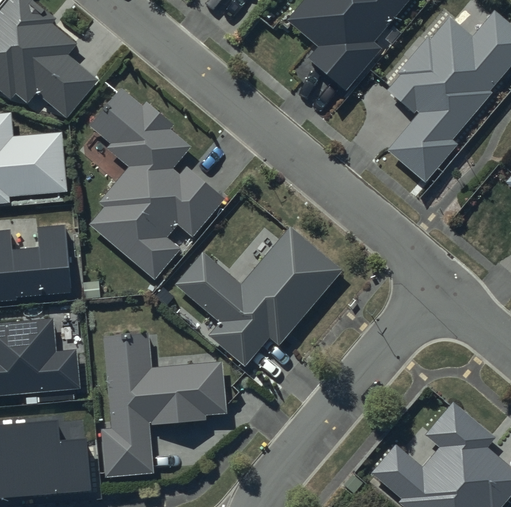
[(37,91),(67,116),(98,79),(69,54),(77,44),(52,23),(57,17),(35,0),(7,0),(0,8),(0,90),(10,99),(16,93),(27,103),(37,91)]
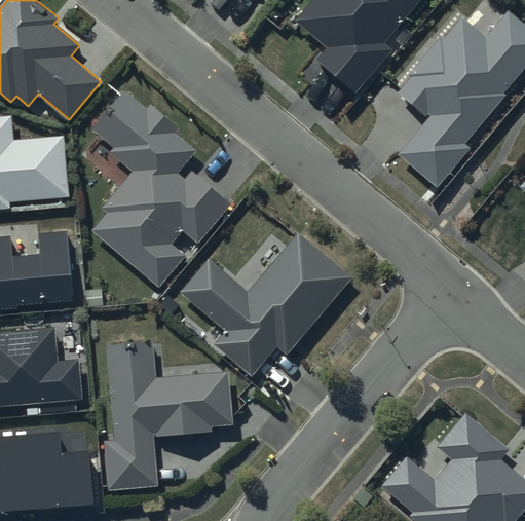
[(327,48),(315,61),(354,92),(390,49),(384,44),(421,0),(311,0),(294,22),(327,48)]
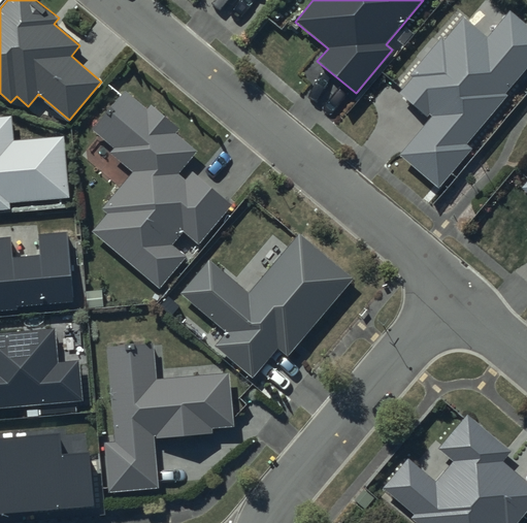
[(432,106),(398,145),(438,178),(469,141),(464,137),(506,89),(503,87),(526,58),(526,19),(509,4),(487,31),(462,10),(441,34),(438,31),(409,66),(413,69),(399,85),(426,107),(428,104),(432,106)]
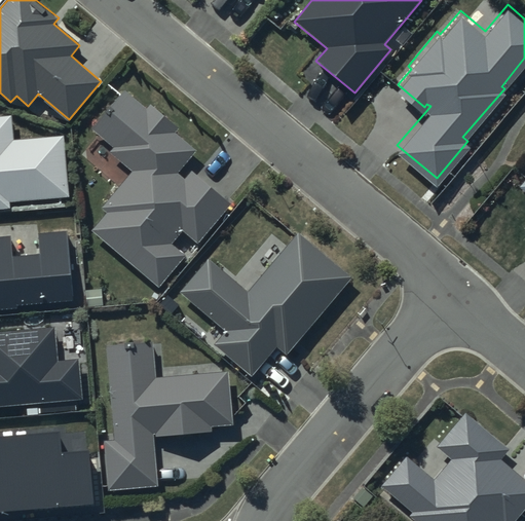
[(146,107),(122,87),(89,128),(113,147),(109,152),(132,171),(102,208),(107,212),(94,229),(158,282),(180,254),(166,244),(180,227),(196,240),(228,201),(190,172),(184,179),(176,173),(194,149),(174,132),(178,126),(148,103),(146,107)]
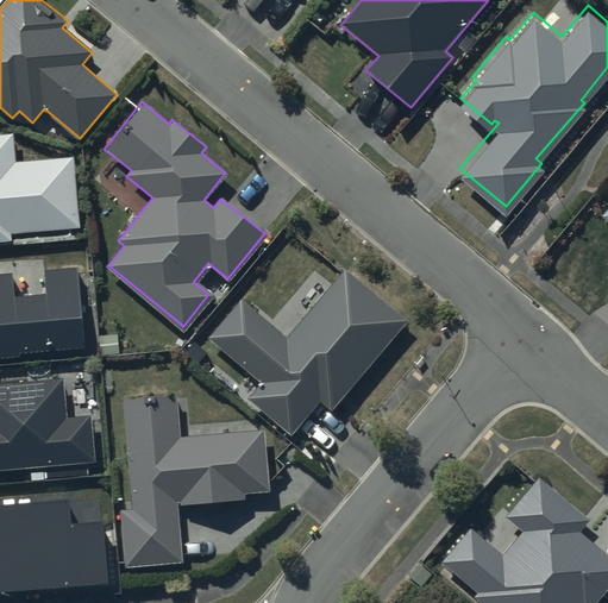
[(0,242),(12,242),(11,234),(79,231),(75,157),(16,161),(13,136),(0,136),(0,242)]
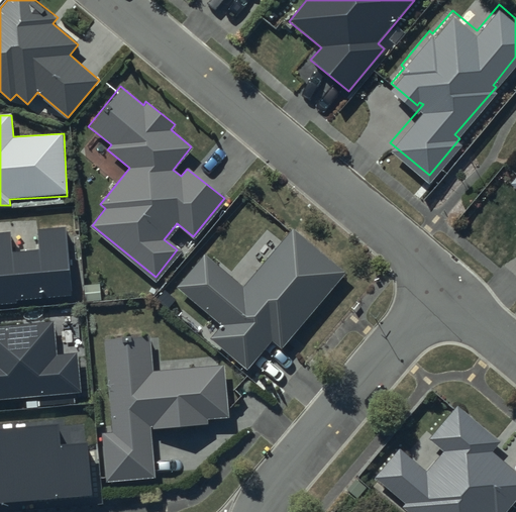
[(11,231),(0,231),(0,303),(19,302),(19,298),(69,295),(65,227),(38,229),(39,248),(12,250),(11,231)]
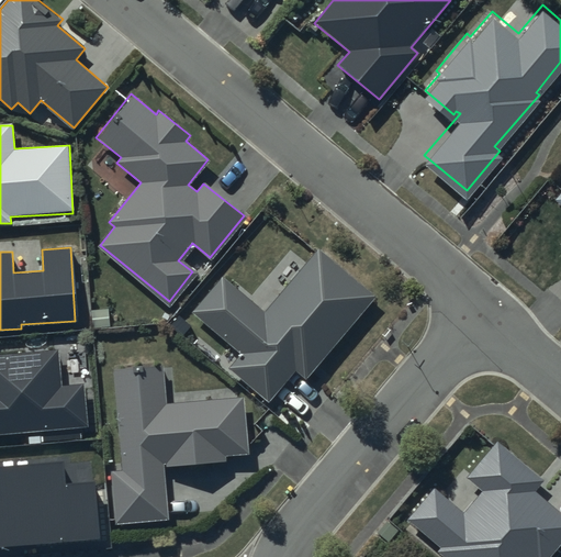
[(223,275),(191,312),(239,353),(227,367),(269,403),(296,370),(305,378),(376,297),(318,248),(266,311),(223,275)]
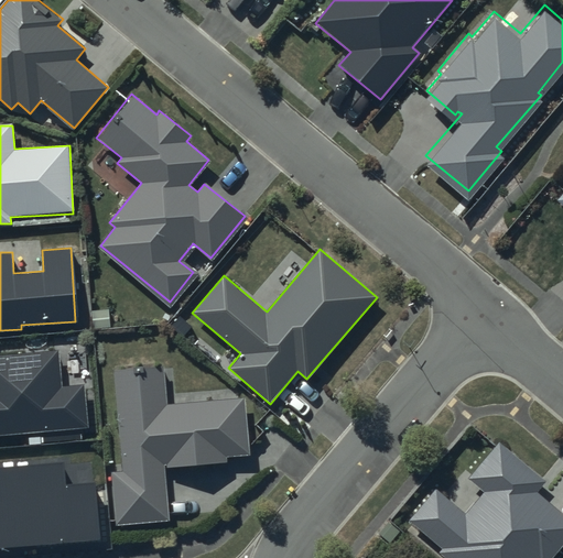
[(58,352),(0,356),(0,434),(87,428),(84,385),(61,387),(58,352)]
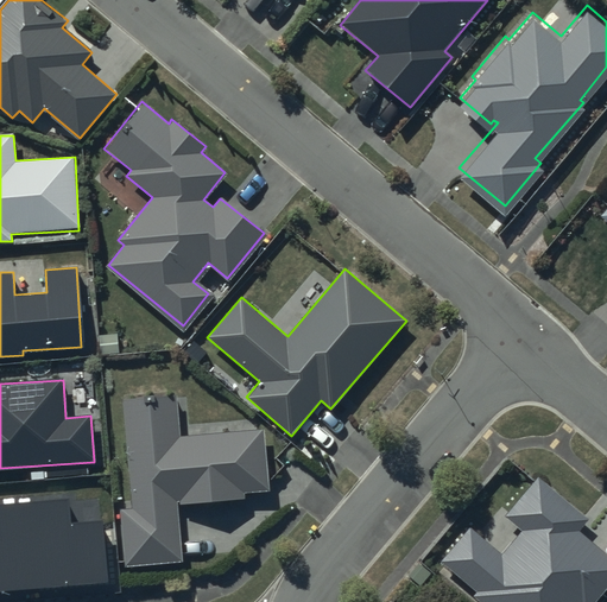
[(176,397),(122,403),(132,508),(122,509),(127,565),(182,561),(176,506),(244,499),(244,494),(267,492),(261,431),(179,438),(176,397)]
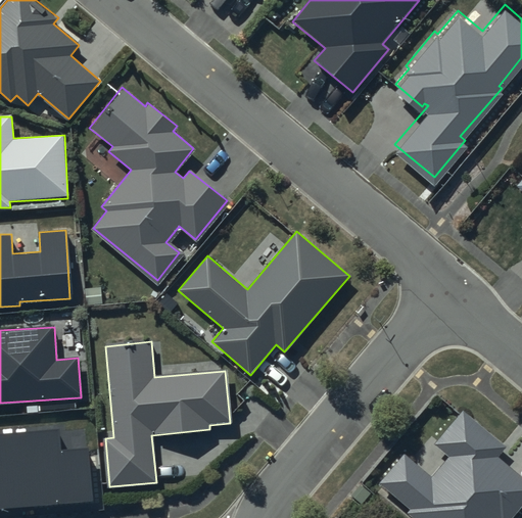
[(404,445),(379,473),(410,501),(406,505),(421,517),(496,517),(500,516),(502,517),(505,517),(521,497),(521,470),(495,450),(504,439),(461,404),(434,436),(448,449),(432,469),(404,445)]
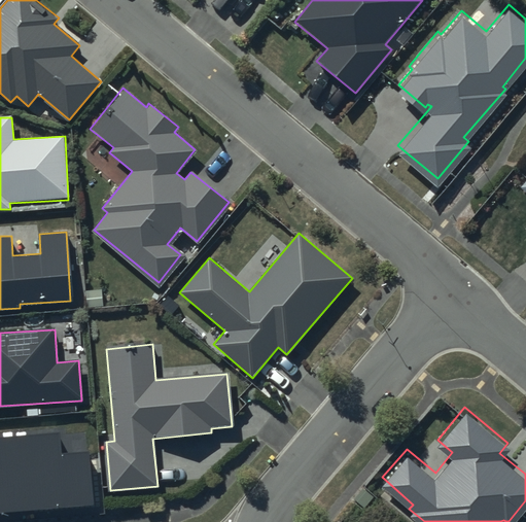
[(0,515),(93,508),(89,455),(60,457),(59,437),(0,441),(0,515)]
